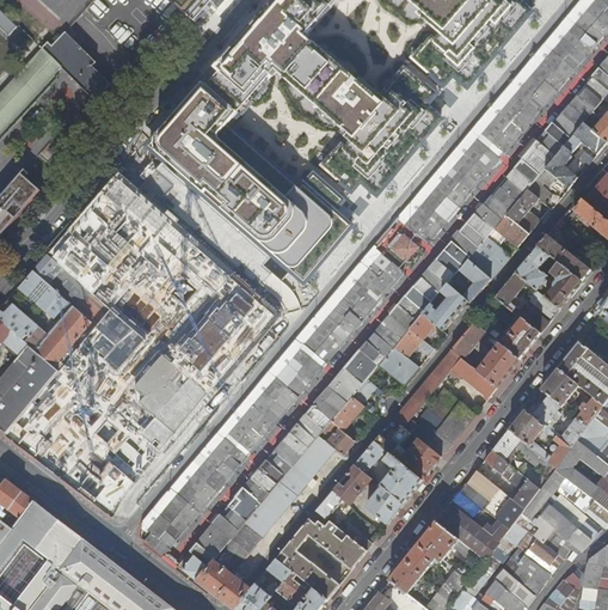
[(217,134),(271,73),(342,134),(318,160),(348,187),(358,175),(376,190),(441,117),(427,103),(435,95),(401,65),(376,93),(307,32),(335,0),(400,0),(434,29),(409,58),(442,87),(455,74),(466,84),(532,10),(520,0),(268,0),(142,142),(300,281),(352,223),(335,207),(343,197),(309,168),(286,195),(217,134)]
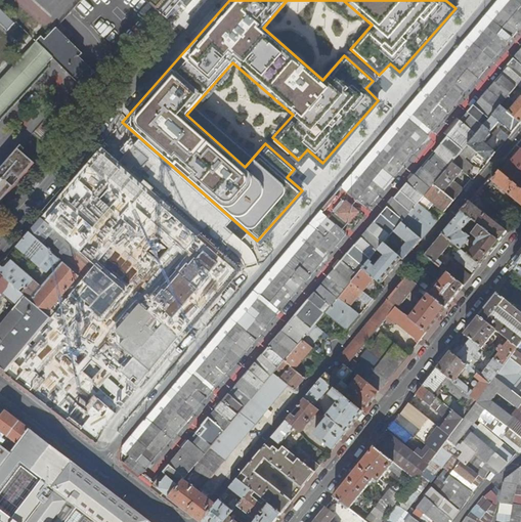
[(143,0),(169,22),(187,0),(143,0)]
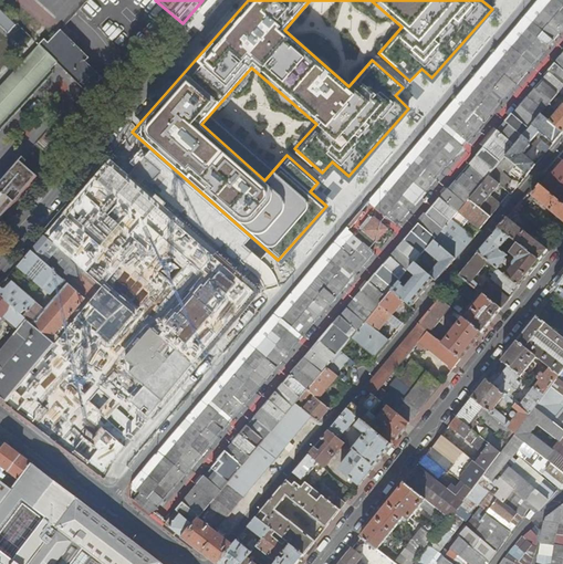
[(446,123),(549,0),(537,0),(439,116),(446,123)]
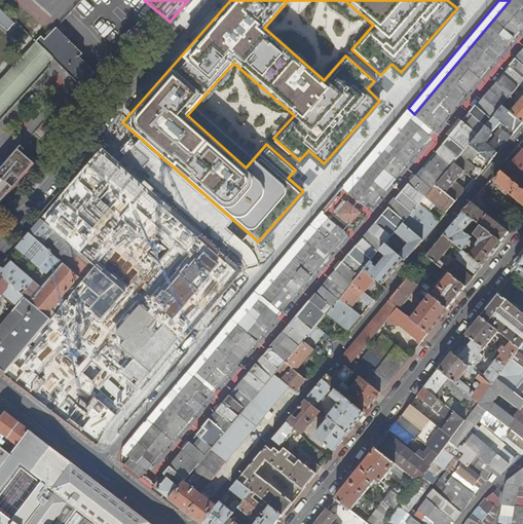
[(522,21),(522,0),(510,0),(414,114),(423,121),(433,129),(522,21)]
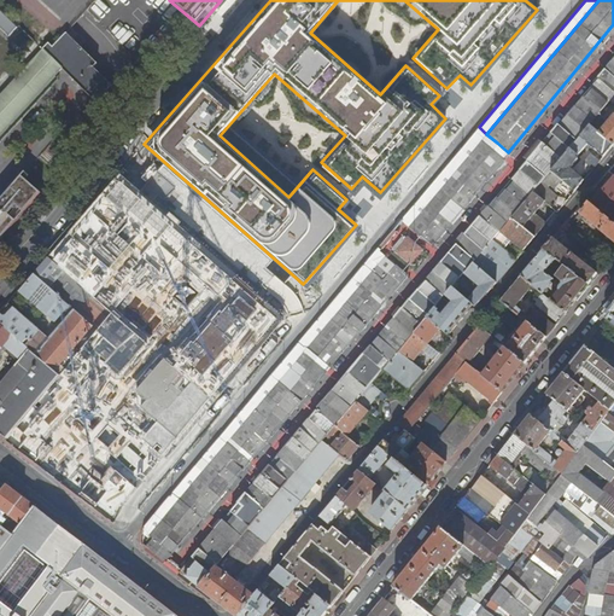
[(16,28),(0,11),(0,25),(9,35),(16,28)]
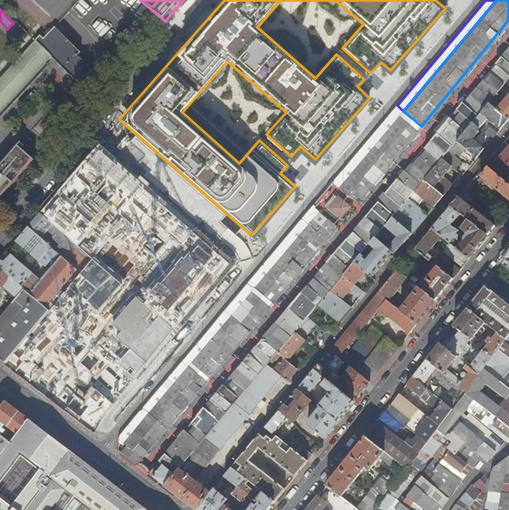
[(50,30),(39,43),(54,57),(65,45),(50,30)]
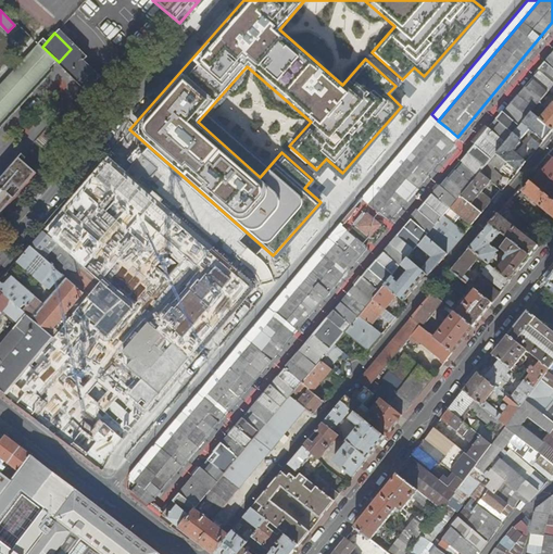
[(59,62),(42,47),(37,40),(0,80),(0,118),(50,64),(52,66),(55,63),(58,64),(59,62)]
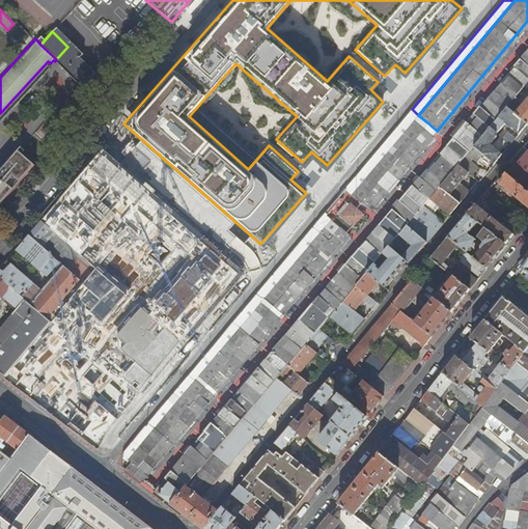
[(527,46),(333,277),(153,490),(168,502),(187,481),(194,472),(200,466),(211,453),(222,440),(252,404),(276,377),(278,374),(285,365),(294,355),(302,345),(305,342),(317,328),(322,323),(328,315),(340,300),(343,297),(354,284),(362,275),(365,271),(372,262),(382,252),(388,245),(397,233),(405,224),(421,204),(423,202),(427,197),(428,196),(438,185),(456,163),(464,155),(467,150),(472,145),(480,135),(505,106),(508,102),(518,90),(527,78),(527,46)]
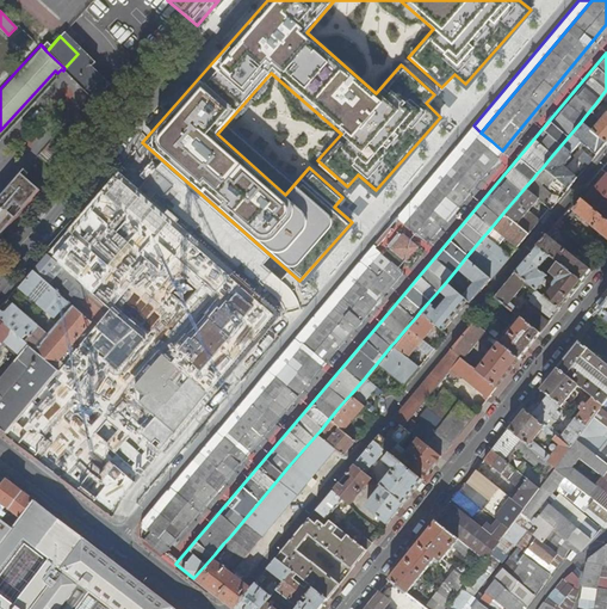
[(92,66),(78,54),(64,68),(63,71),(61,69),(57,73),(92,105),(100,97),(104,99),(110,93),(106,90),(107,88),(88,71),(92,66)]
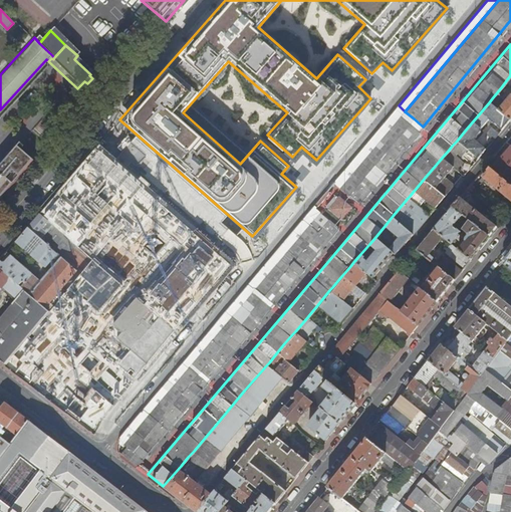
[(504,89),(501,87),(492,98),(489,102),(508,118),(510,114),(510,90),(504,99),(500,95),(501,94),(500,93),(504,89)]
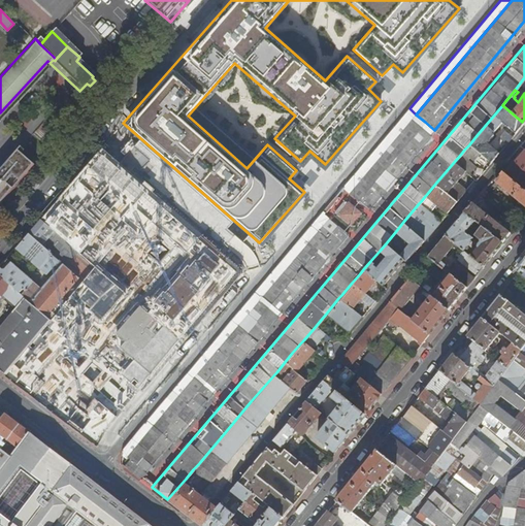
[(499,120),(514,132),(522,122),(502,105),(478,134),(469,144),(472,148),(474,150),(489,161),(495,153),(497,152),(488,143),(482,143),(491,132),(490,131),(499,120)]
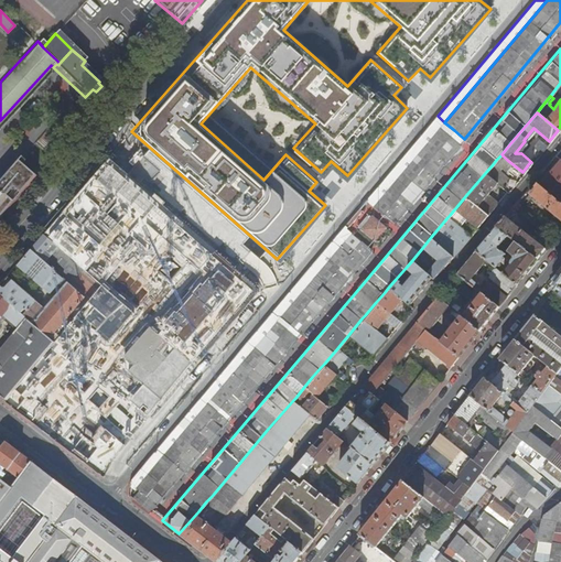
[(450,137),(454,130),(444,122),(438,116),(434,114),(430,120),(433,122),(440,129),(450,137)]
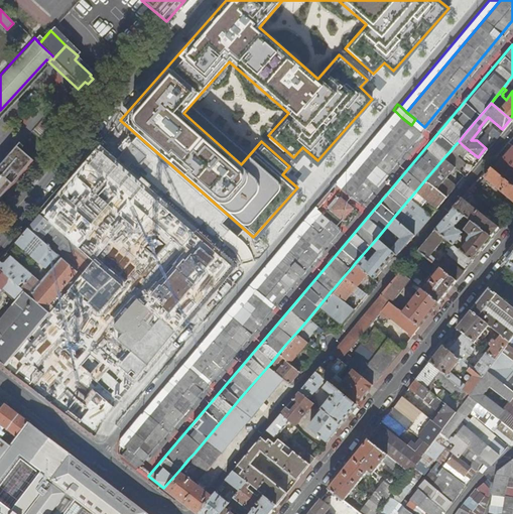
[(402,118),(396,112),(338,181),(343,186),(402,118)]
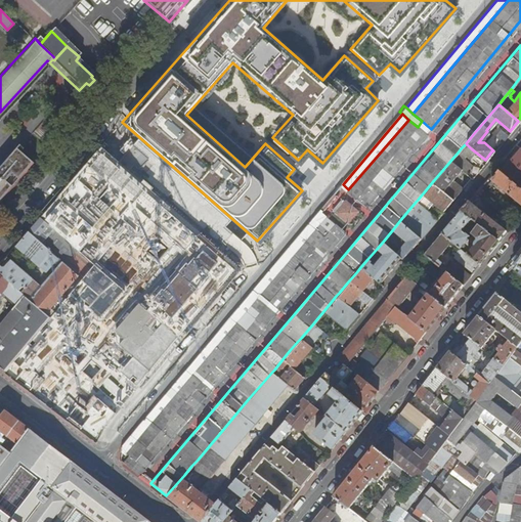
[(418,127),(408,120),(348,189),(366,205),(427,134),(418,127)]
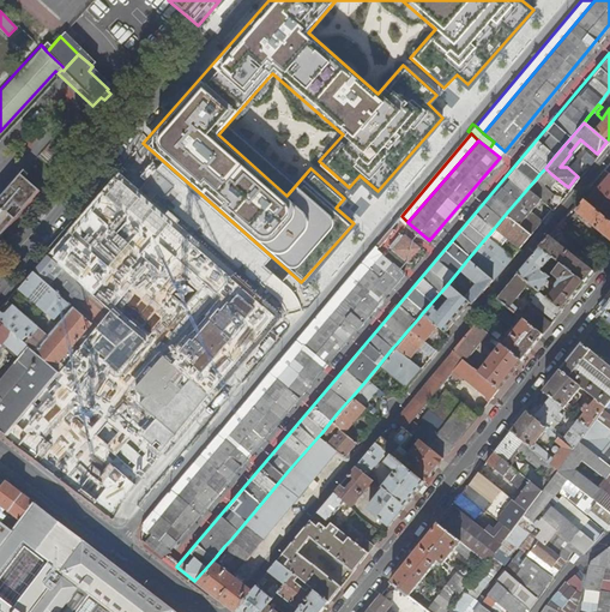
[(577,157),(586,166),(593,157),(583,149),(577,157)]
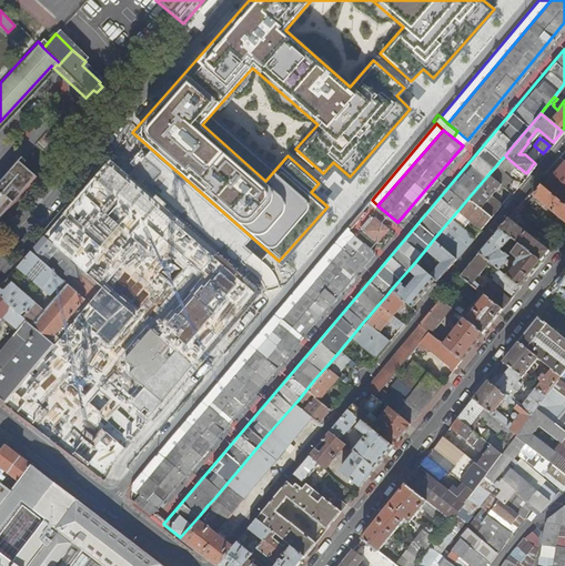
[(504,165),(508,159),(505,155),(500,161),(504,165)]
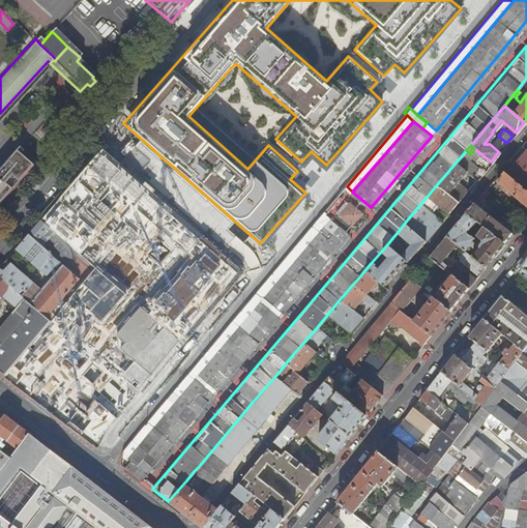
[(471,156),(485,169),(491,162),(476,150),(471,156)]
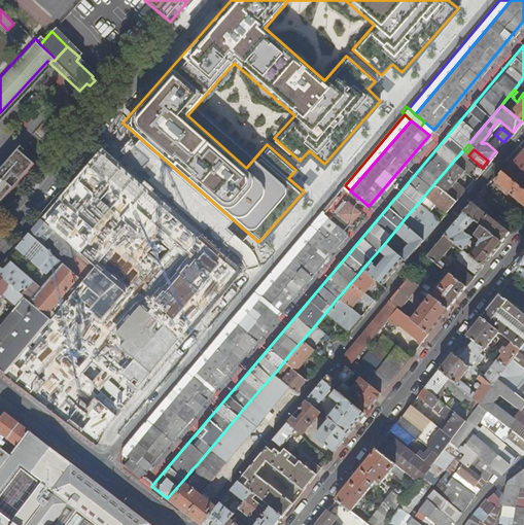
[(523,151),(520,149),(501,171),(520,186),(523,180),(523,151)]
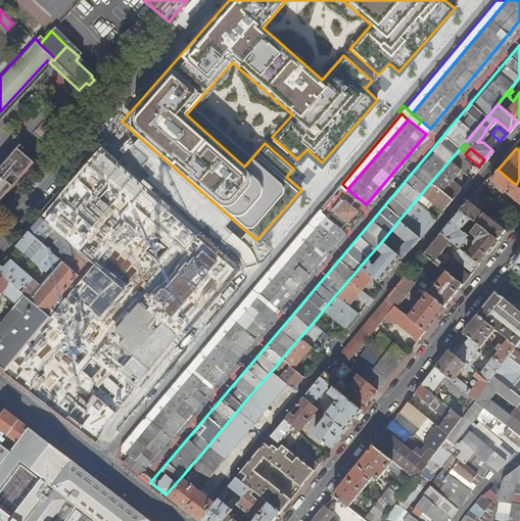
[(476,169),(457,152),(450,160),(459,168),(466,175),(469,177),(476,169)]
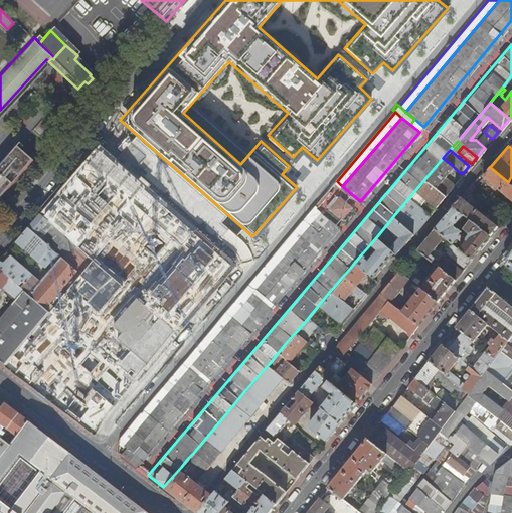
[(443,176),(452,165),(443,158),(424,179),(434,187),(443,176)]
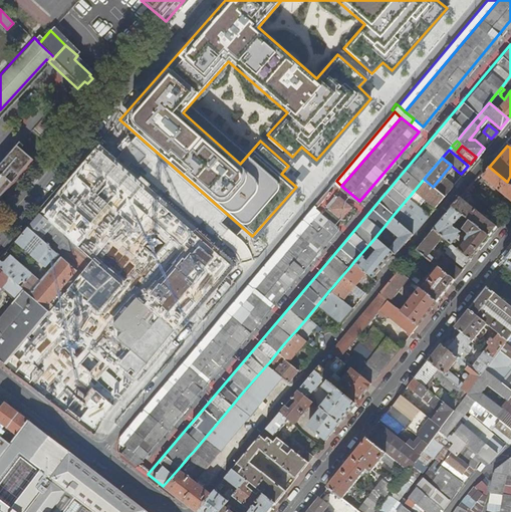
[(480,176),(510,201),(510,185),(507,182),(489,167),(488,166),(480,176)]
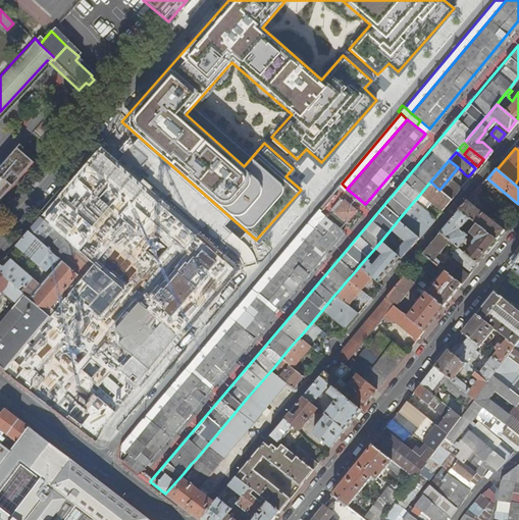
[(458,187),(449,178),(439,190),(450,198),(458,187)]
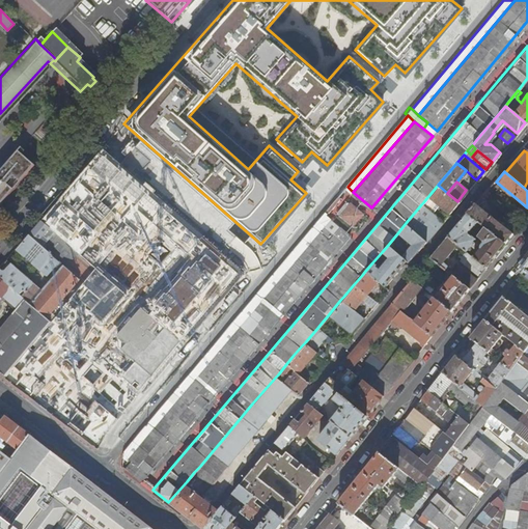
[(427,197),(447,214),(457,201),(447,193),(438,185),(428,196),(427,197)]
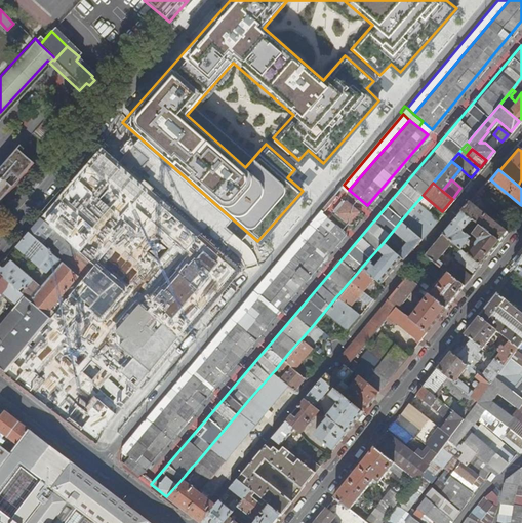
[(337,198),(335,196),(322,211),(324,213),(337,198)]
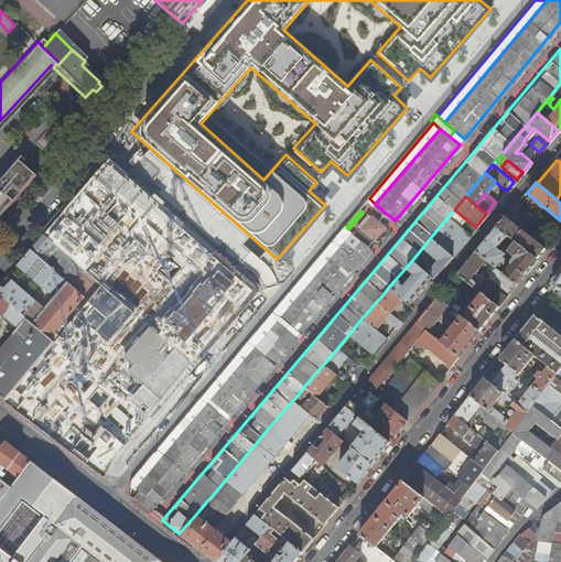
[(370,216),(367,214),(357,226),(373,239),(384,226),(381,225),(383,223),(375,217),(374,218),(370,215),(370,216)]
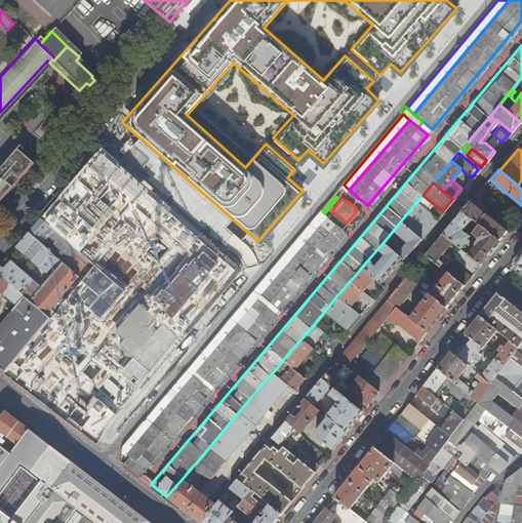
[(506,231),(468,200),(459,210),(472,219),(478,225),(497,240),(506,231)]
